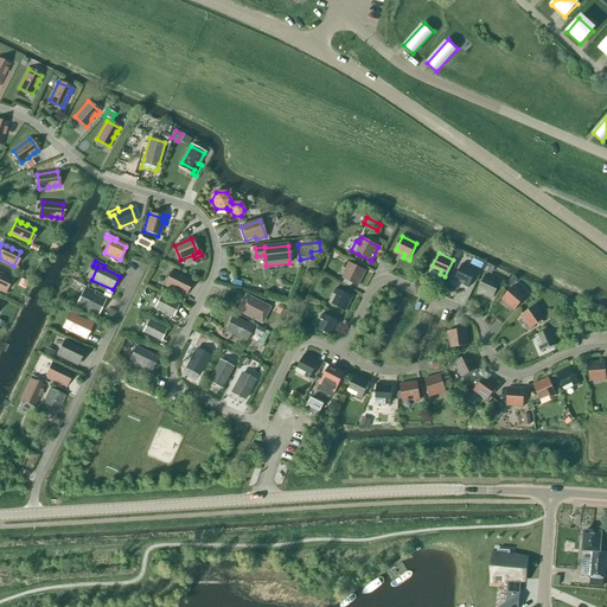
[(345,279),(358,286),(365,272),(349,263),(346,268),(350,270),(345,279)]
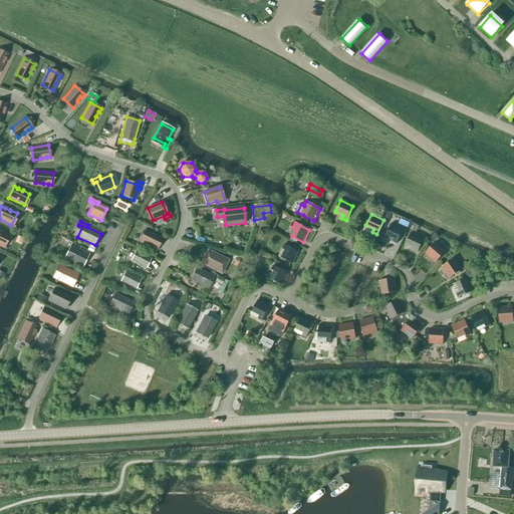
[(393,241),(397,243),(404,229),(392,223),(386,235),(394,238),(393,241)]
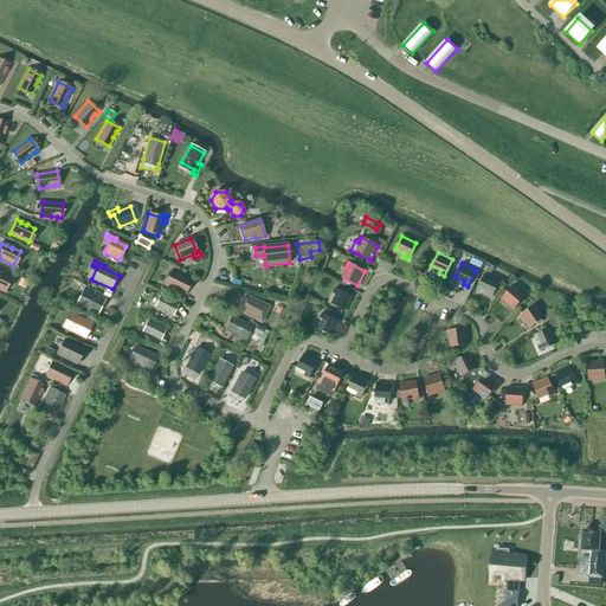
[(491,274),(494,268),(485,264),(483,270),(491,274)]
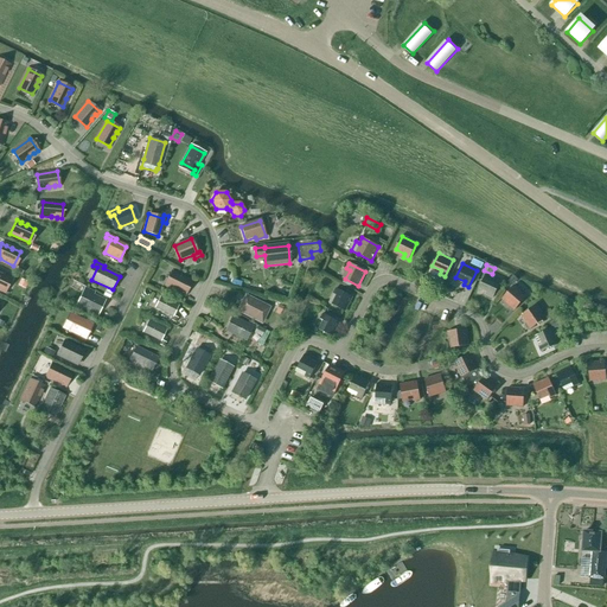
[(192,282),(171,272),(165,285),(185,295),(192,282)]
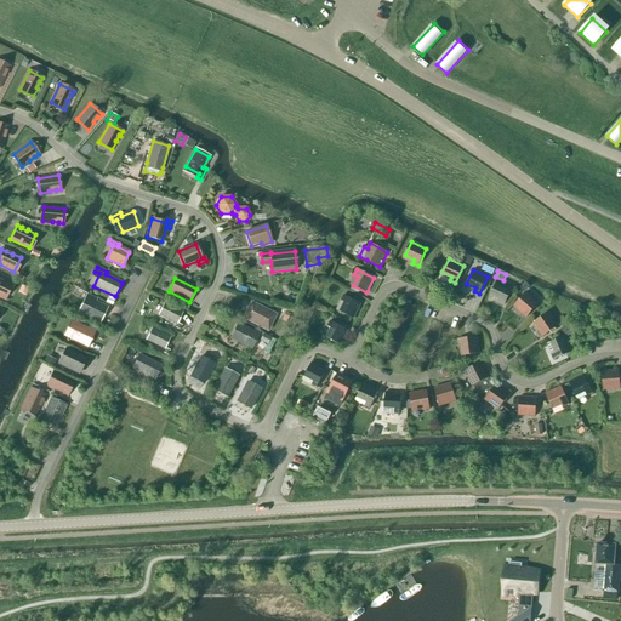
[(499,303),(503,306),(512,288),(497,281),(490,295),(500,300),(499,303)]
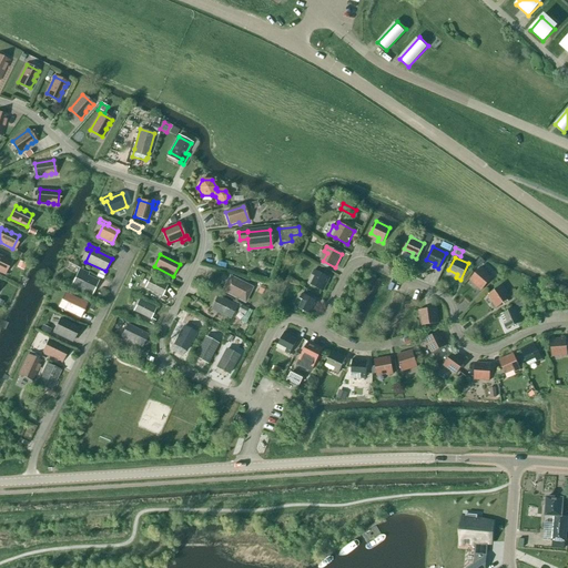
[(479,267),(484,262),(479,259),(475,263),(479,267)]
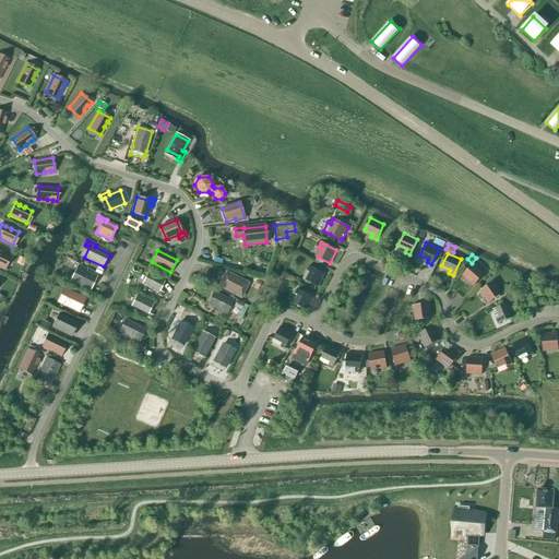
[(16,263),(23,266),(25,260),(20,258),(16,263)]
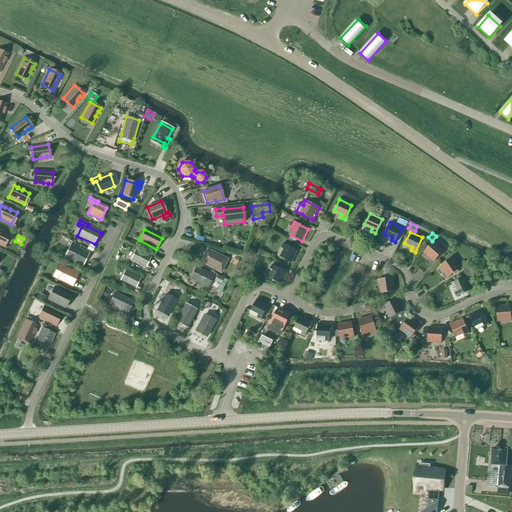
[(425,250),(432,256),(430,258),(433,262),(444,250),(434,241),(425,250)]
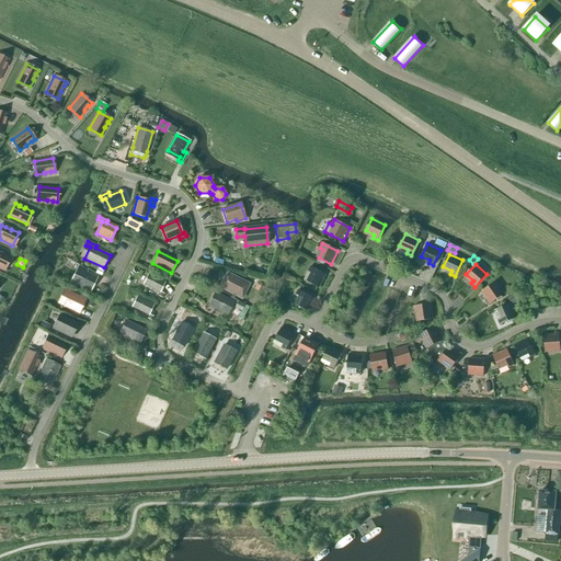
[(76,283),(91,290),(96,278),(87,273),(88,270),(79,266),(77,270),(81,272),(76,283)]
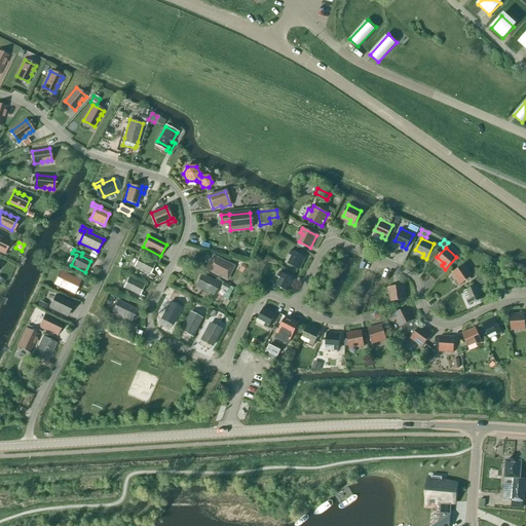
[(288,264),(299,269),(305,257),(291,250),(289,254),(292,256),(288,264)]
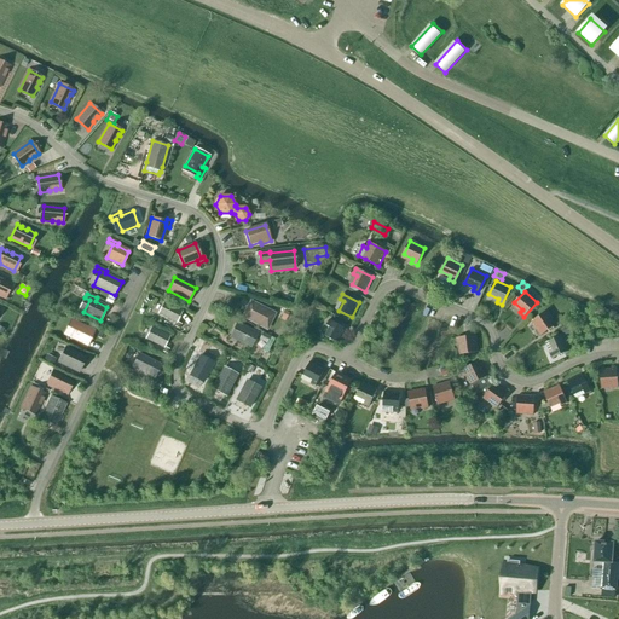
[(165,302),(158,313),(175,322),(181,311),(165,302)]
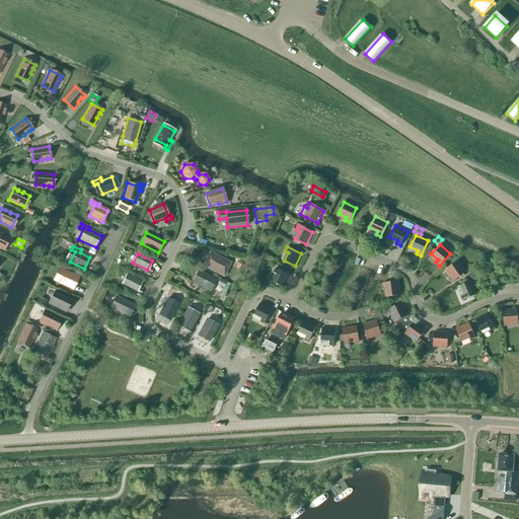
[(204,266),(223,276),(229,264),(210,253),(204,266)]
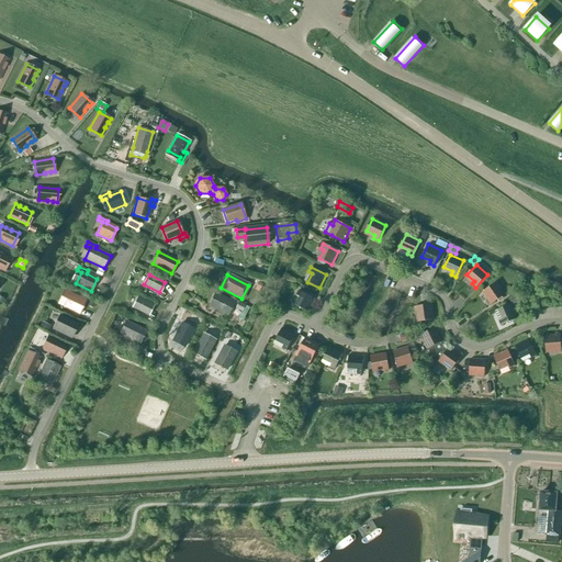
[(487,300),(491,304),(505,294),(496,282),(485,290),(491,298),(487,300)]
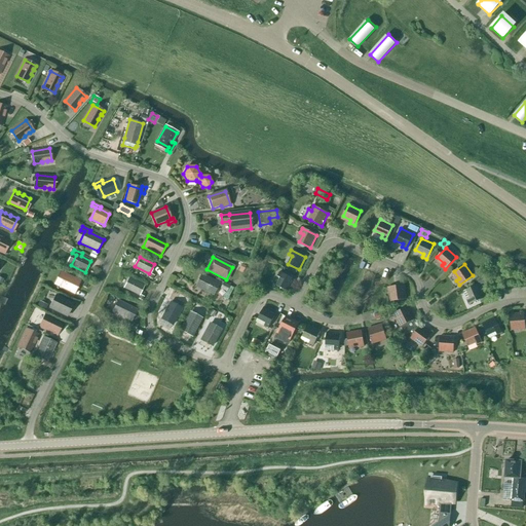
[(477,277),(481,274),(477,268),(473,271),(477,277)]
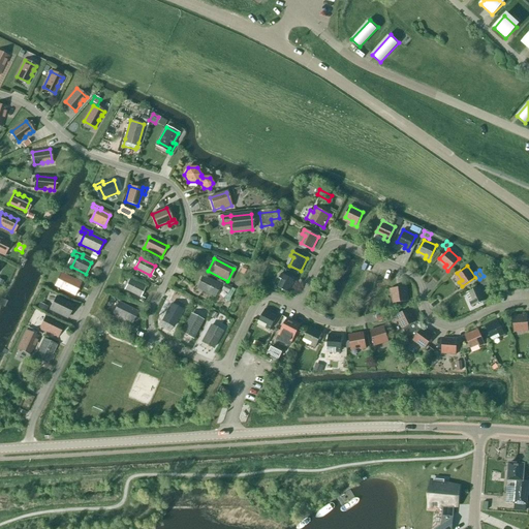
[(278,287),(289,293),(296,281),(282,273),(279,278),(282,279),(278,287)]
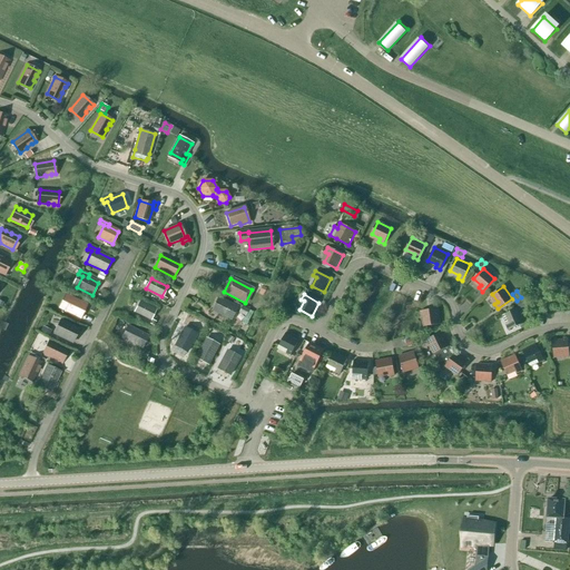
[(80,301),(79,303),(68,297),(64,308),(75,313),(74,315),(80,318),(87,305),(80,301)]
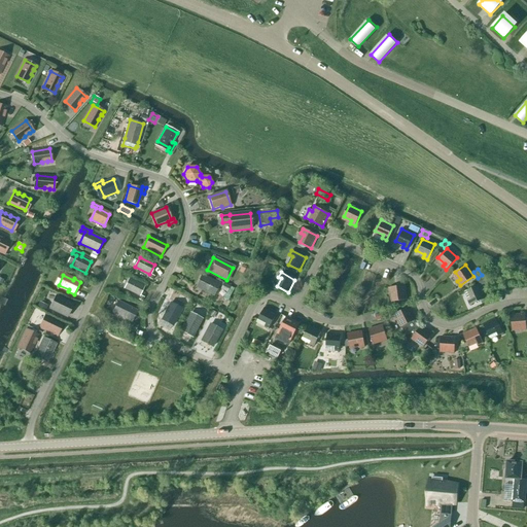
[(196,286),(213,295),(219,284),(202,275),(196,286)]
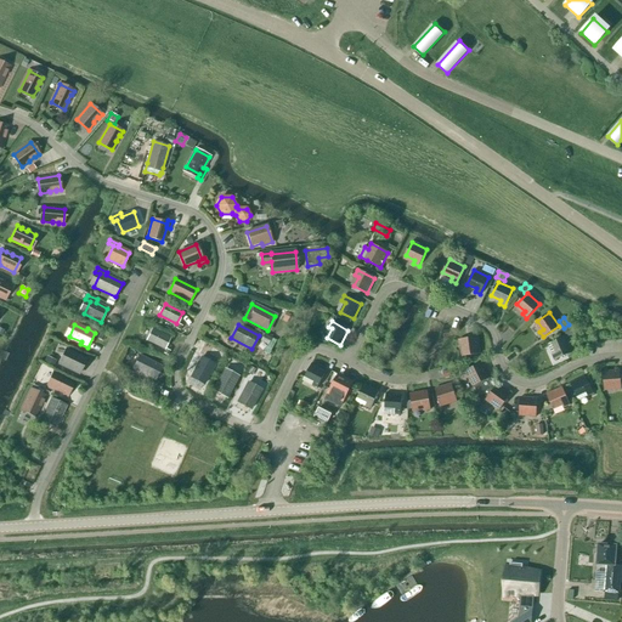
[(147,340),(164,349),(170,338),(152,329),(147,340)]
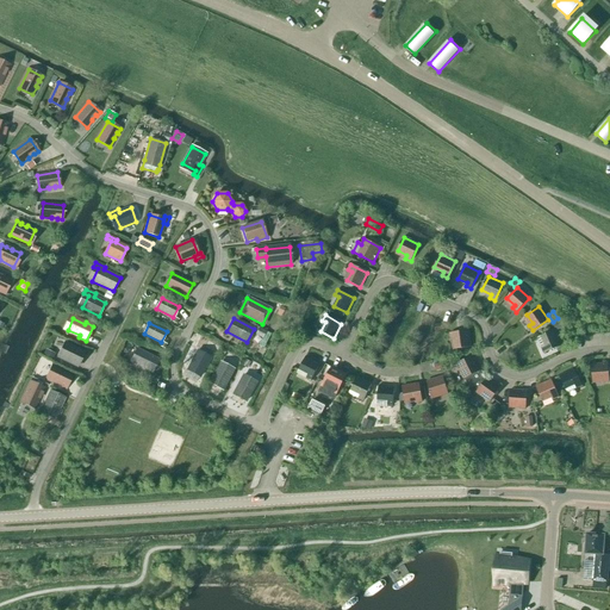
[(261,338),(266,331),(259,328),(255,335),(261,338)]
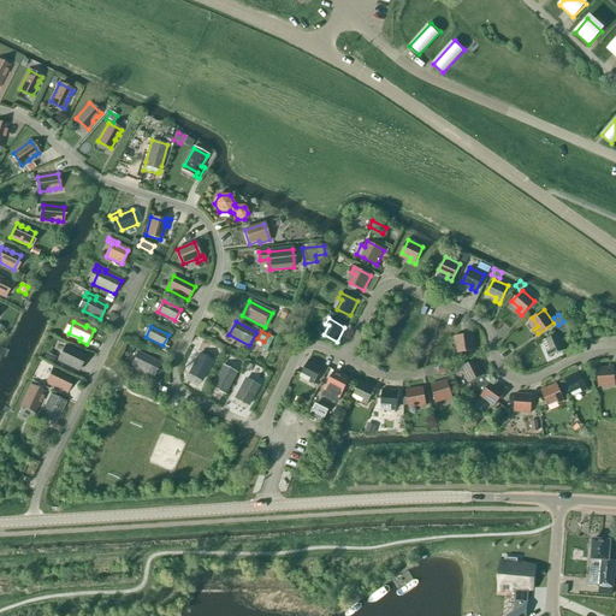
[(455,337),(455,342),(460,342),(461,353),(475,350),(473,333),(455,337)]
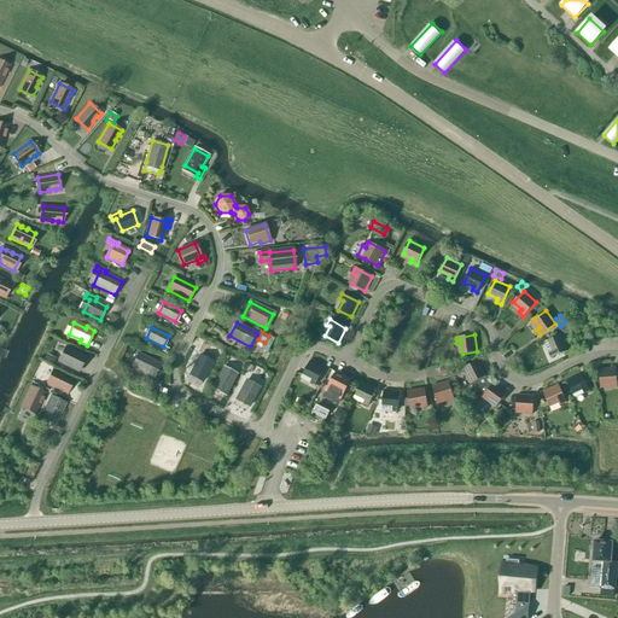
[(552,350),(548,353),(551,357),(569,350),(561,334),(548,340),(552,350)]
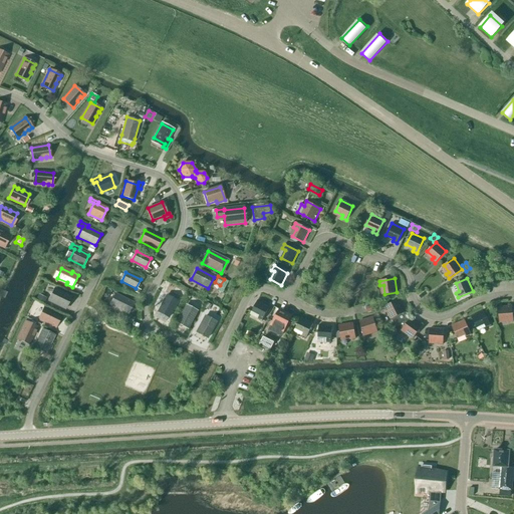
[(65,310),(71,297),(55,289),(48,301),(65,310)]
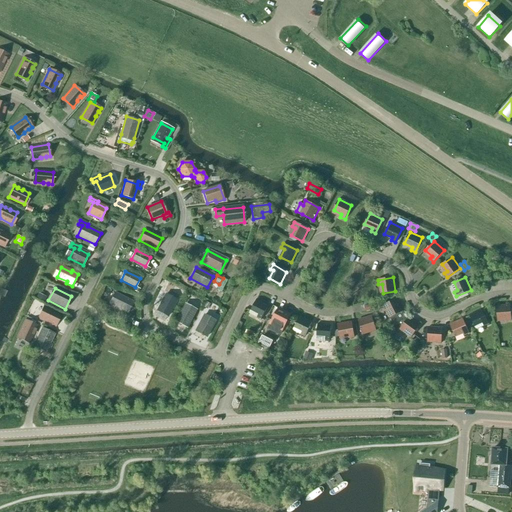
[(128,312),(133,301),(115,292),(109,303),(128,312)]
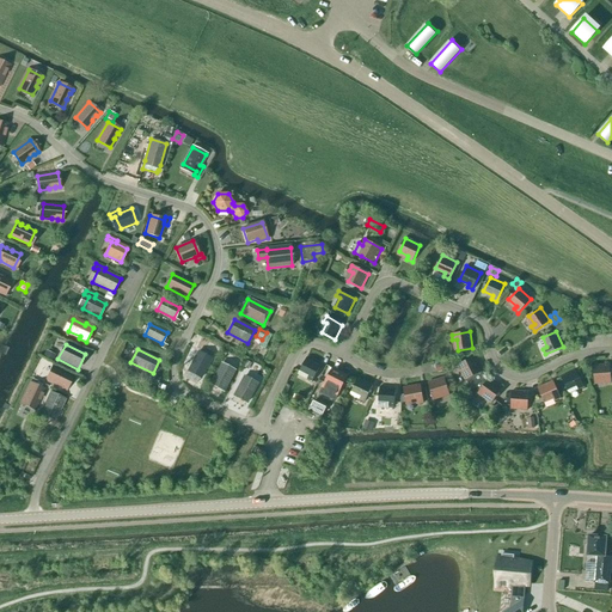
[(53,361),(55,355),(46,352),(43,357),(53,361)]
